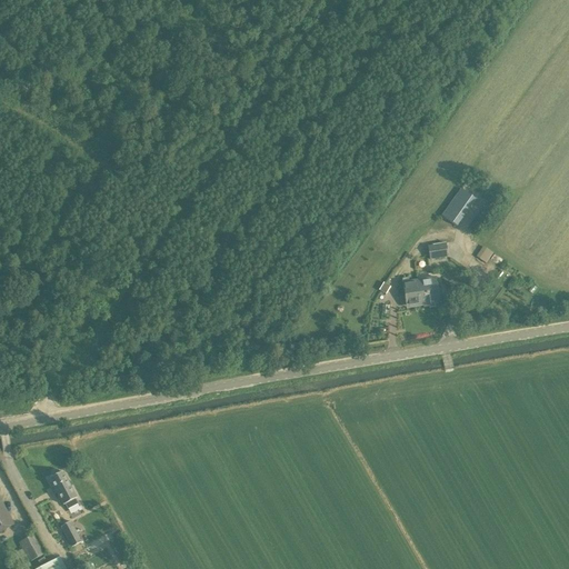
[(460,189),(441,216),(457,227),(476,200),(460,189)]
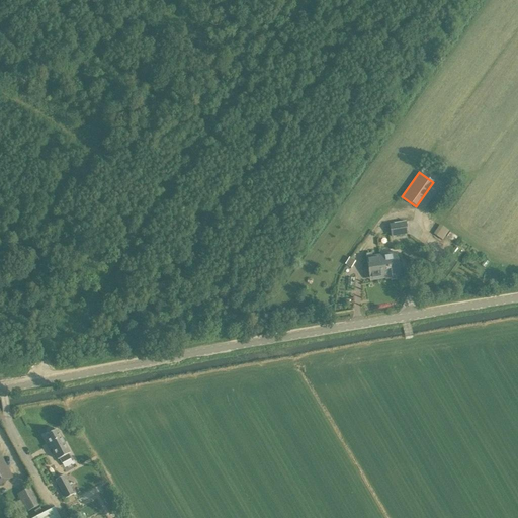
[(391,237),(408,234),(406,222),(389,224),(391,237)]
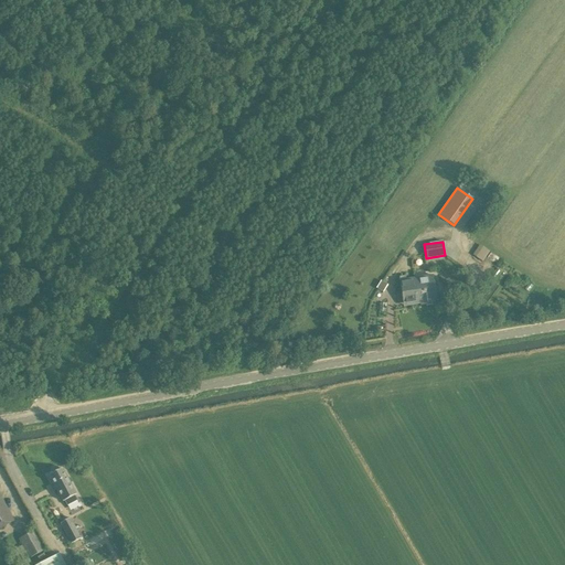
[(478,244),(469,256),(480,264),(489,252),(478,244)]
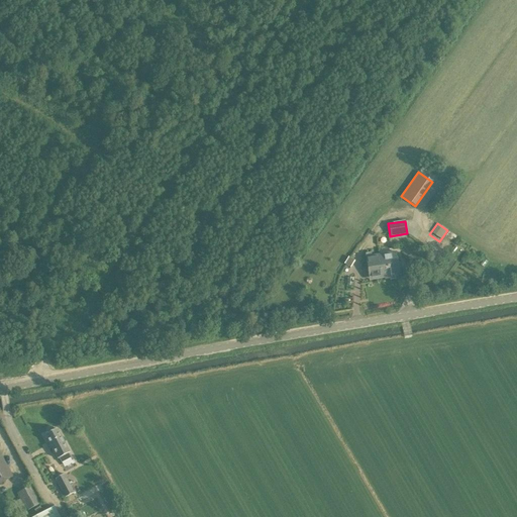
[(396,251),(379,254),(380,260),(383,276),(383,279),(399,276),(396,251)]
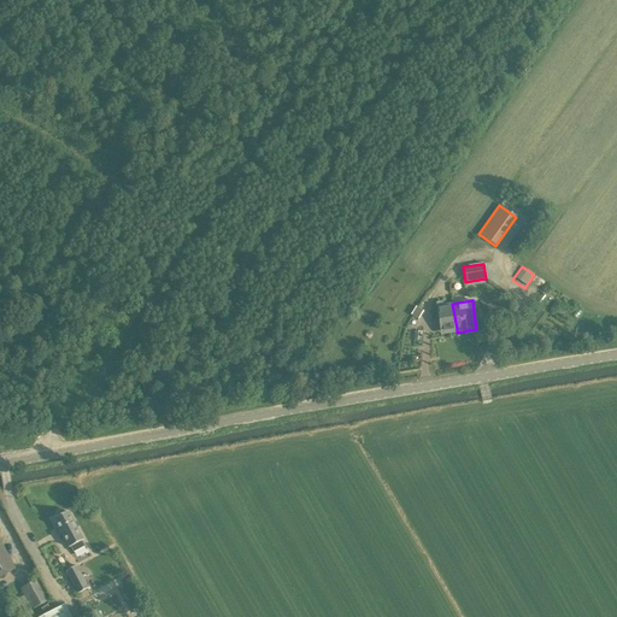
[(442,301),(436,303),(441,331),(457,329),(453,310),(452,304),(444,305),(442,301)]
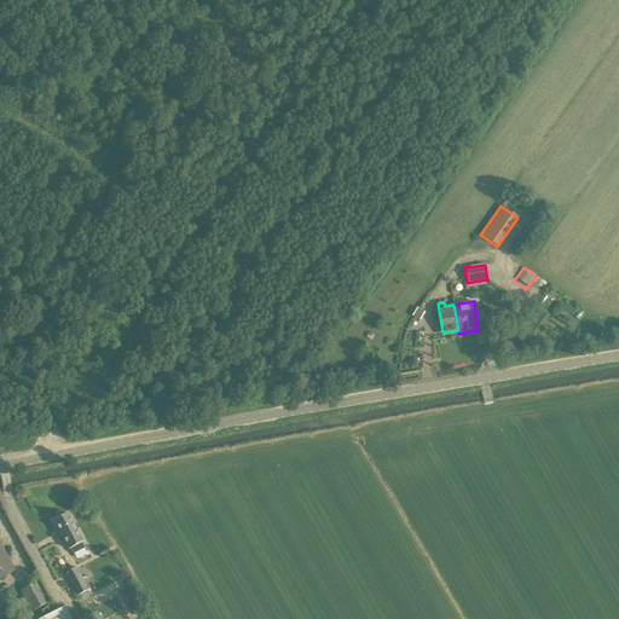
[(418,306),(412,314),(418,319),(426,311),(418,306)]
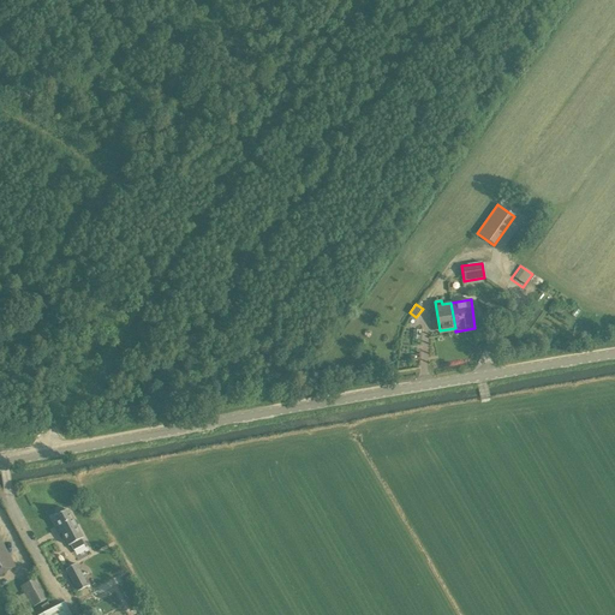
[(67,511),(53,518),(69,547),(70,545),(73,550),(83,545),(81,539),(83,538),(67,511)]
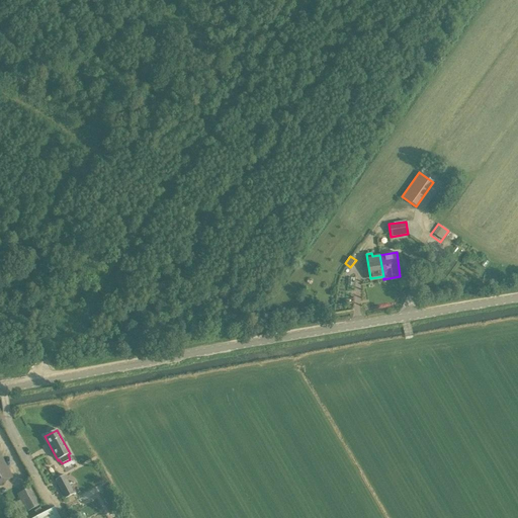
[(0,485),(12,478),(0,454),(0,485)]
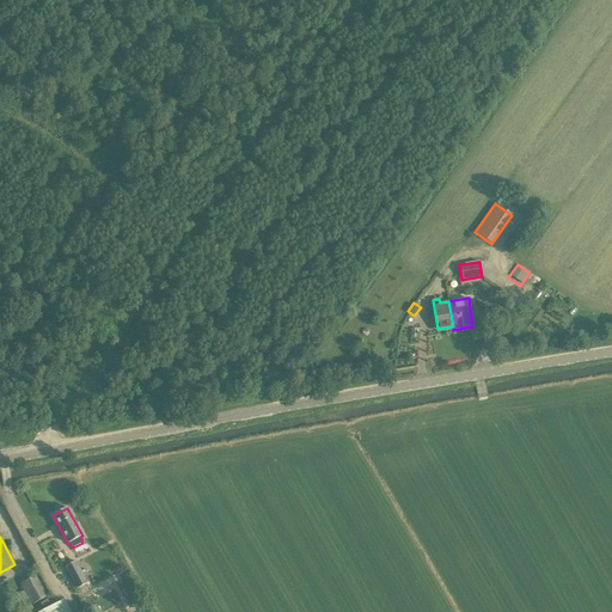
[(77,589),(87,583),(75,562),(65,567),(77,589)]
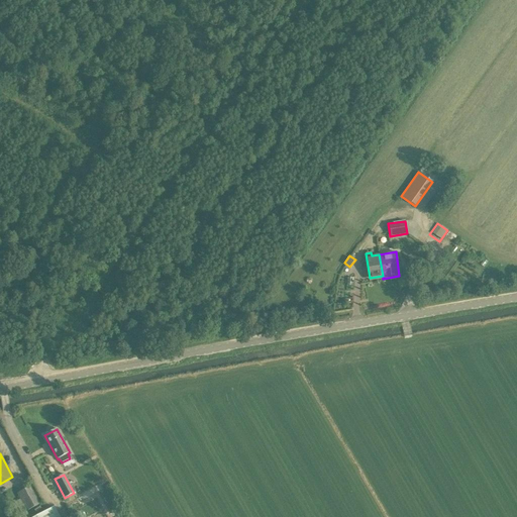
[(11,496),(19,509),(19,511),(25,509),(26,511),(41,504),(39,500),(31,485),(11,496)]
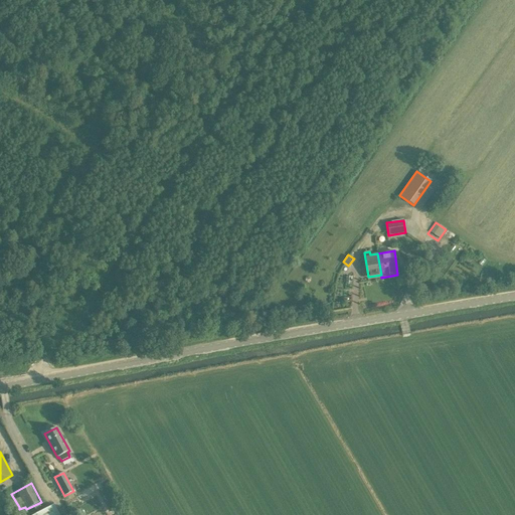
[(59,514),(54,505),(34,514),(59,514)]
